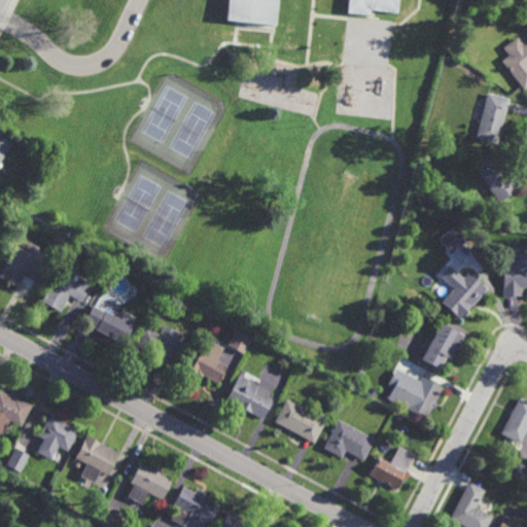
[(224,0),(399,0),(399,2),(373,0),(373,3),(351,1),(351,0),(280,0),(279,12),(224,7),(224,0)]
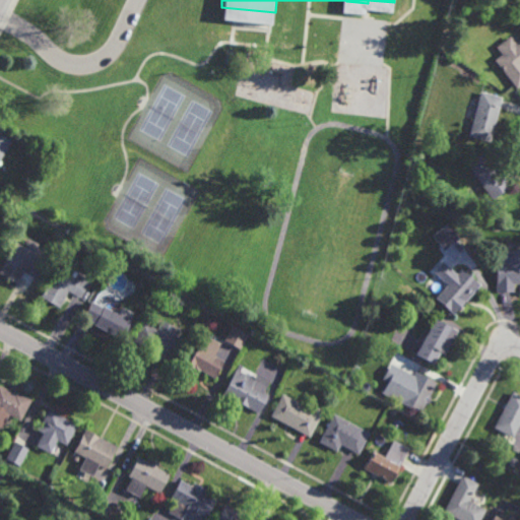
[(519,86),(516,89),(494,61),(501,55),(496,48),(510,36),(516,44),(519,40),(519,86)]
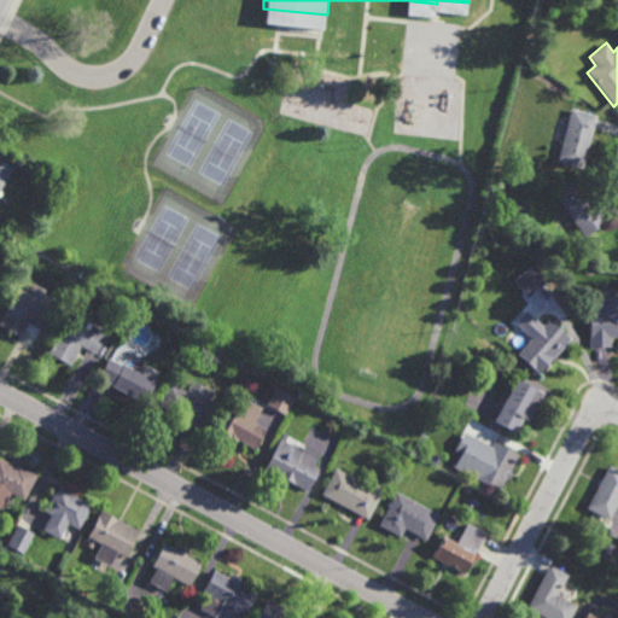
[(280,80),(266,76),(269,62),(284,65),(280,80)]
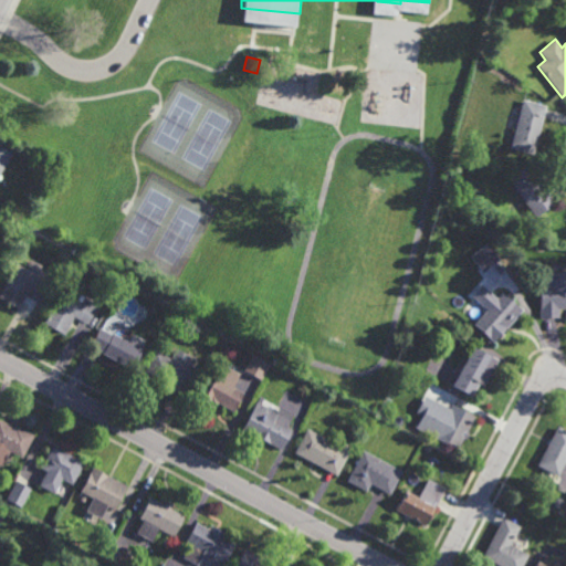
[(534,156),(510,149),(523,101),(546,107),(534,156)]
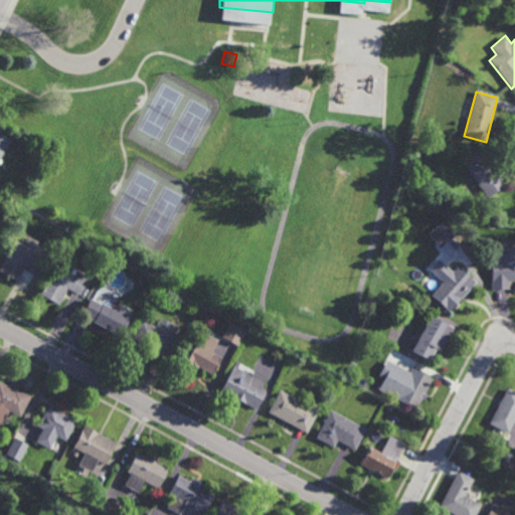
[(0,134),(9,140),(15,143),(12,149),(9,147),(0,161),(0,134)]
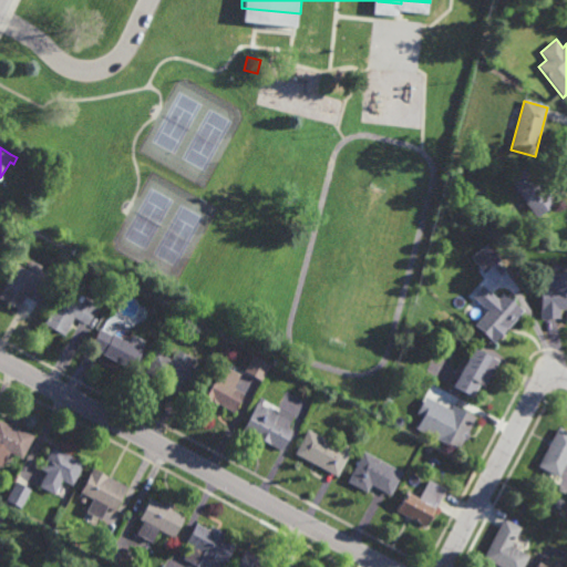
[(537,219),(507,181),(540,156),(552,169),(537,181),(556,205),(537,219)]
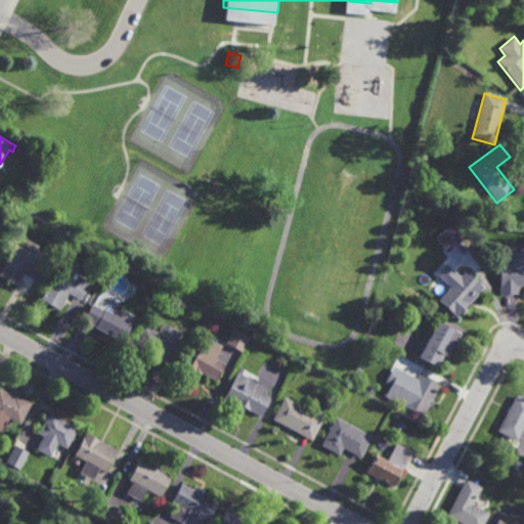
[(38,249),(47,254),(33,279),(23,274),(17,285),(0,275),(0,270),(15,243),(25,248),(29,238),(40,245),(38,249)]
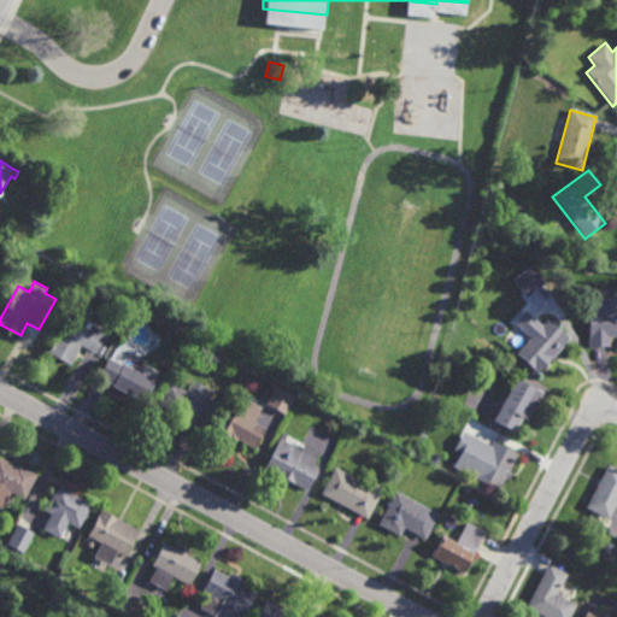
[(616,336),(610,336),(610,346),(588,346),(588,311),(595,311),(595,298),(616,297),(616,336)]
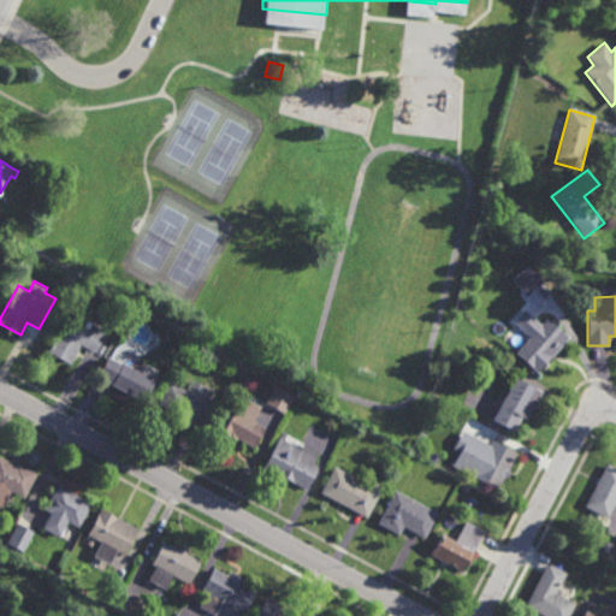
[(542,325),(548,318),(569,337),(537,372),(515,353),(529,337),(513,323),(525,309),(542,325)]
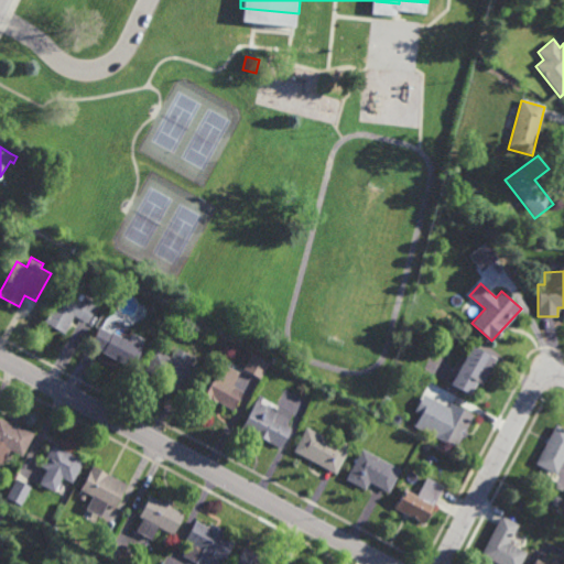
[(78,297),(82,292),(99,302),(88,322),(75,315),(65,333),(44,321),(62,289),(78,297)]
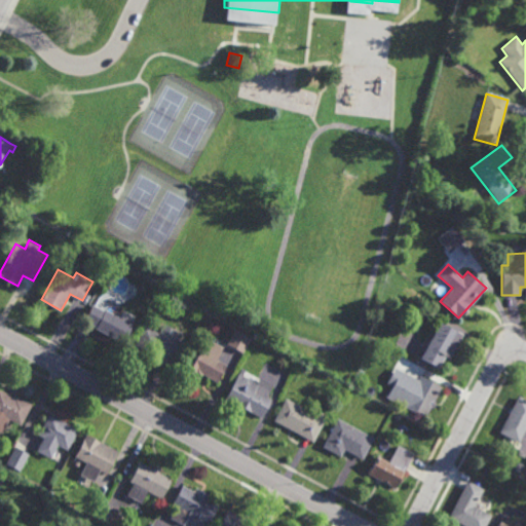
[(106,310),(107,309),(121,317),(125,309),(136,315),(132,323),(134,324),(124,343),(96,328),(97,326),(85,320),(94,304),(106,310)]
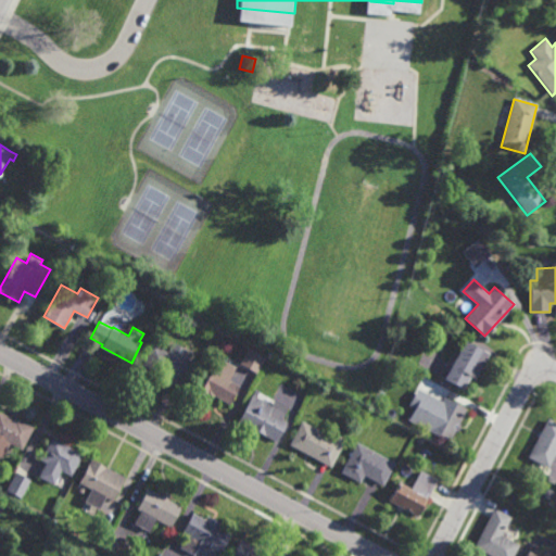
[(474,379),(469,377),(463,389),(443,378),(465,339),(489,352),(474,379)]
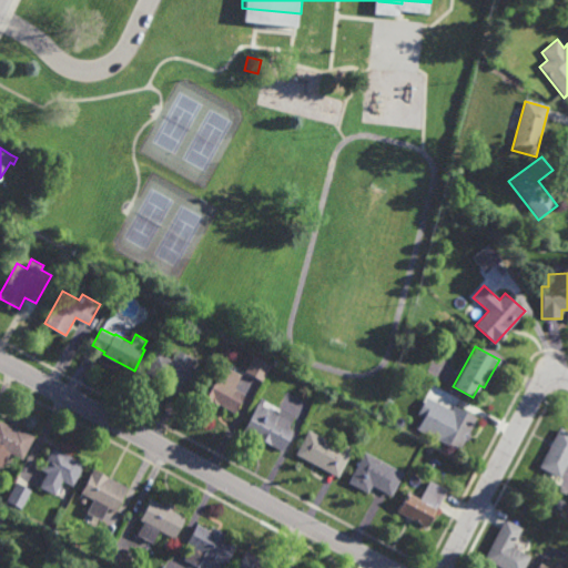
[(189,363),(196,367),(193,374),(195,375),(185,396),(168,387),(170,385),(146,373),(158,351),(173,359),(179,348),(192,356),(189,363)]
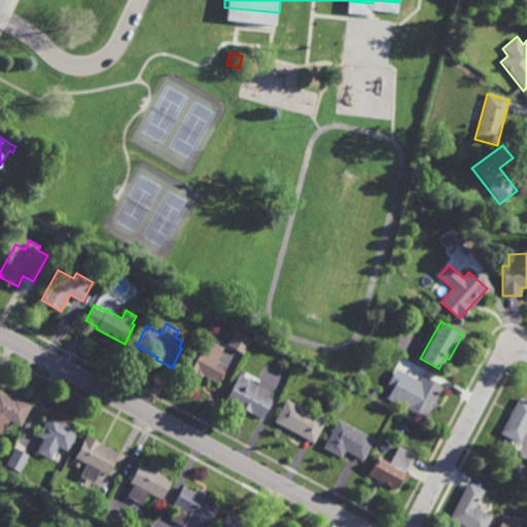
[(226,346),(242,354),(250,339),(234,330),(226,346)]
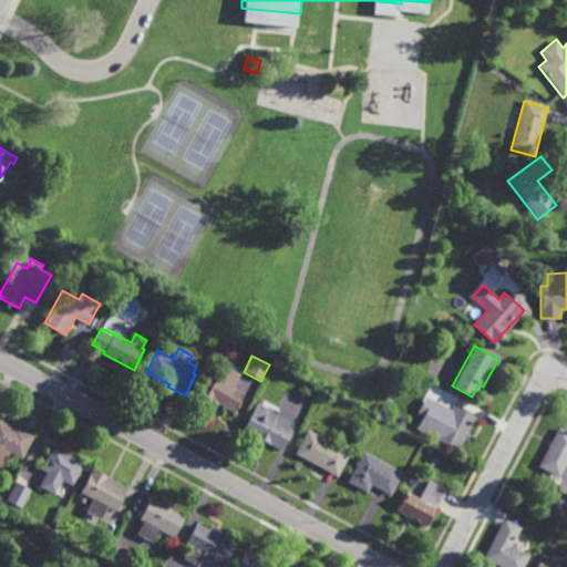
[(233,411),(217,402),(216,403),(209,404),(208,404),(207,408),(192,400),(206,372),(243,392),(233,411)]
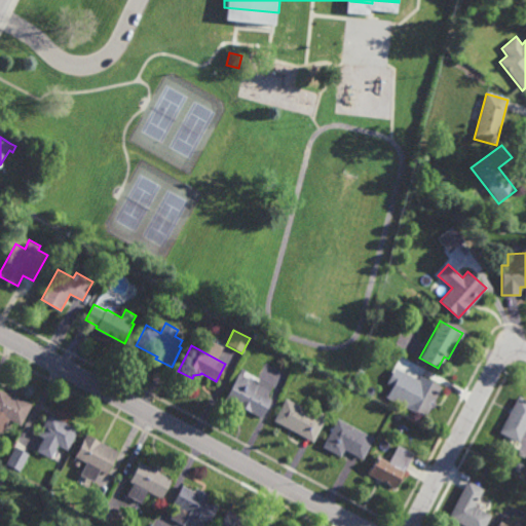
[(257,382),(259,376),(273,383),(267,397),(271,399),(261,417),(224,398),(237,372),(257,382)]
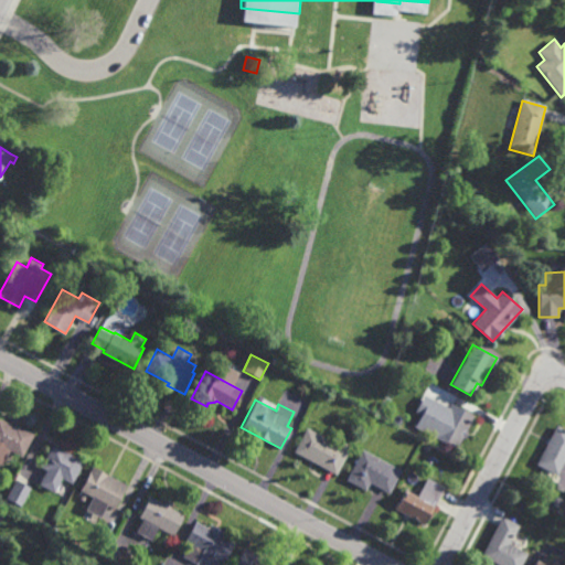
[(475,415),(467,430),(469,432),(465,438),(462,437),(457,448),(435,436),(440,426),(428,419),(435,406),(446,413),(451,403),(475,415)]
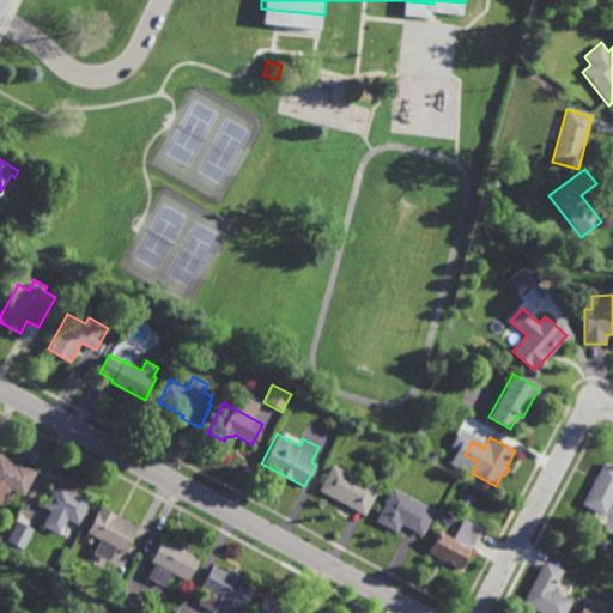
[(0,453),(16,462),(18,459),(38,471),(25,496),(8,486),(1,499),(0,498),(0,453)]
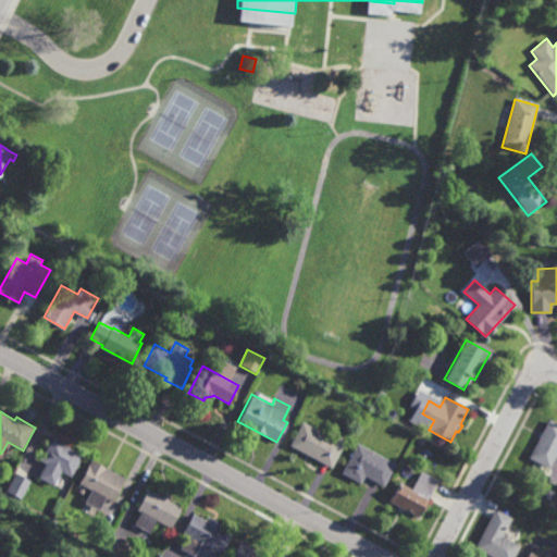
[(556,450),(548,468),(529,458),(548,420),(556,424),(556,450)]
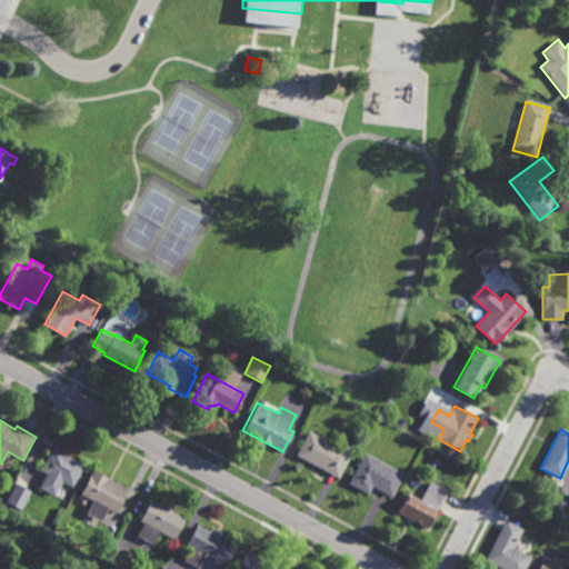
[(340,447),(342,443),(353,449),(339,477),(296,455),(309,430),(340,447)]
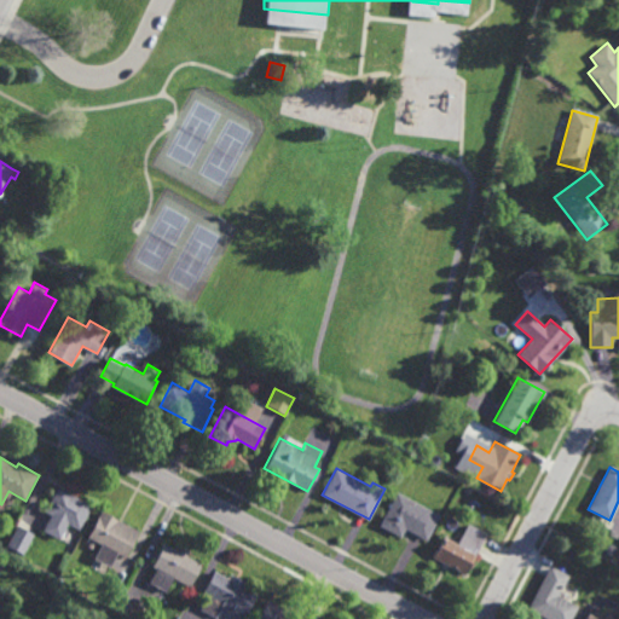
[(80,530),(68,524),(59,538),(46,531),(53,515),(46,512),(59,487),(93,505),(80,530)]
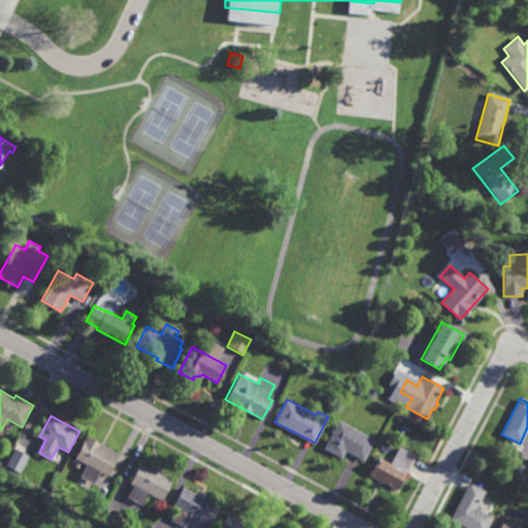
[(364,461),(345,451),(341,458),(323,448),(338,420),(375,439),(364,461)]
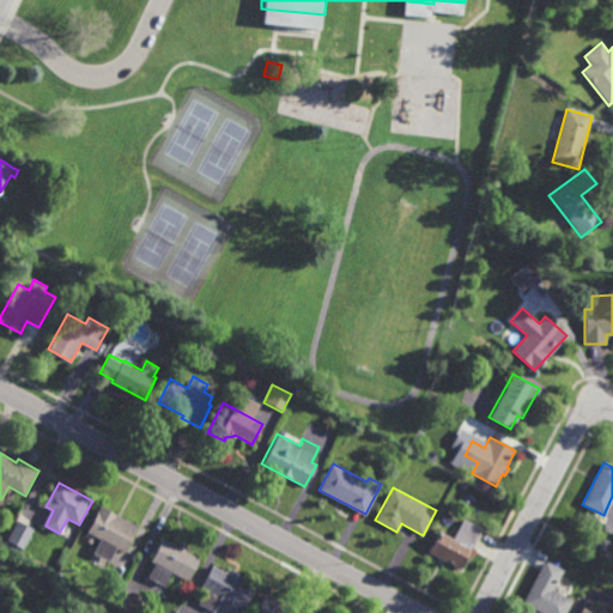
[(126,552),(119,548),(111,563),(95,553),(102,540),(96,536),(93,544),(87,541),(91,534),(87,533),(102,505),(140,526),(126,552)]
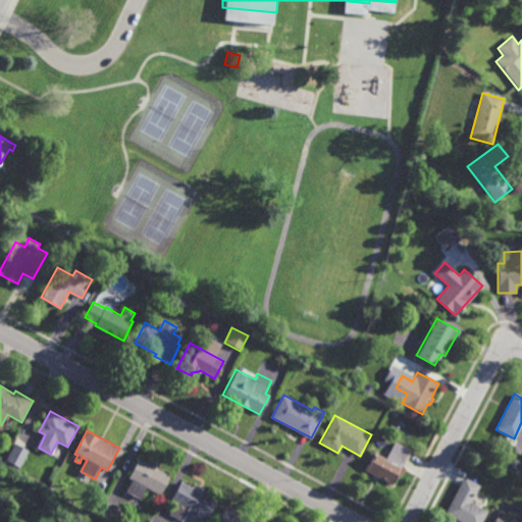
[(393,484),(365,470),(374,452),(386,458),(396,441),(411,450),(393,484)]
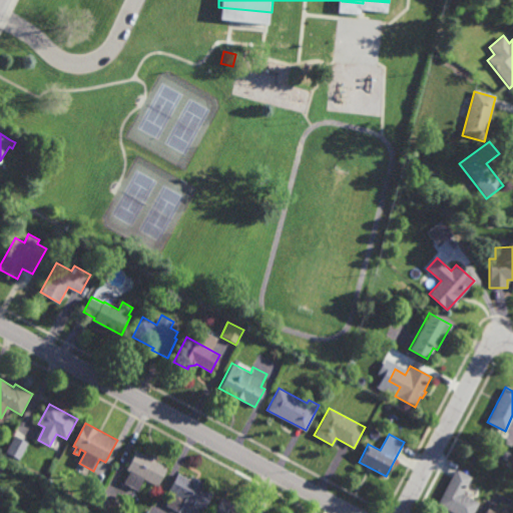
[(4,454),(19,460),(27,443),(13,436),(4,454)]
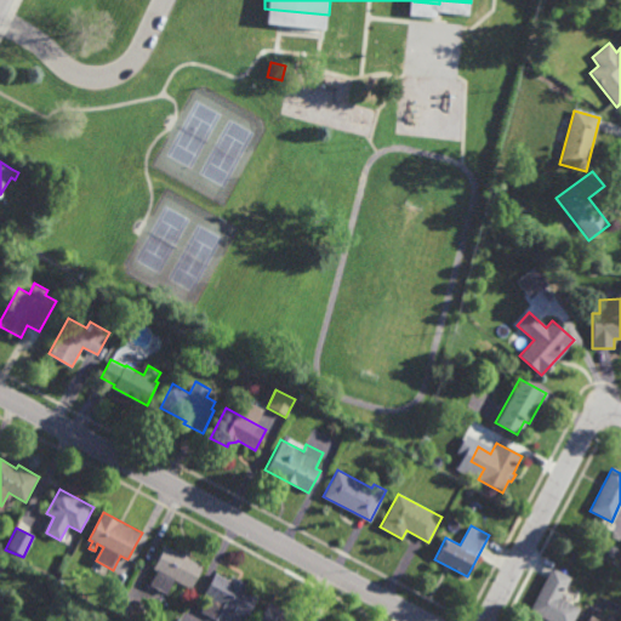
[(192,590),(176,581),(167,594),(151,586),(158,571),(154,569),(166,545),(205,565),(192,590)]
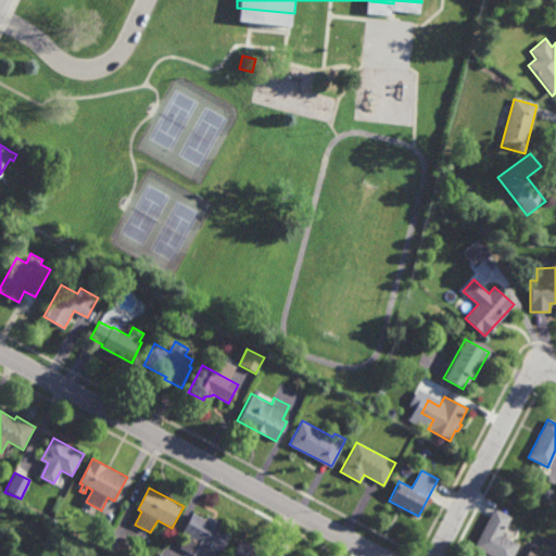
[(550,500),(543,497),(546,490),(553,492),(550,500)]
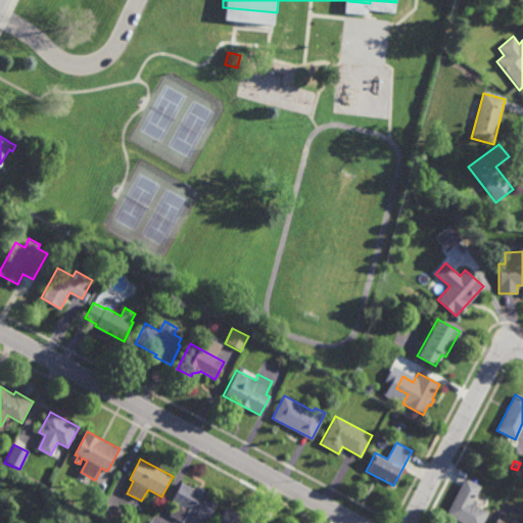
[(481,522),(462,522),(445,514),(465,478),(480,486),(471,505),(487,513),(481,522)]
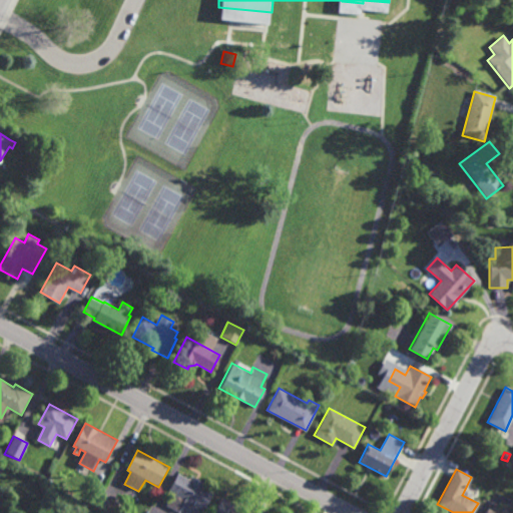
[(188,479),(190,476),(202,482),(200,486),(212,492),(200,512),(185,512),(187,511),(180,507),(177,512),(165,505),(171,494),(167,491),(176,473),(188,479)]
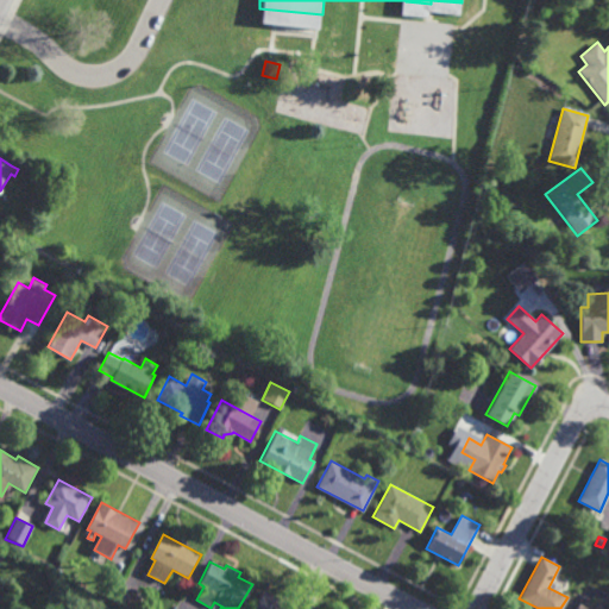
[(250,608),(262,590),(295,608),(250,608)]
